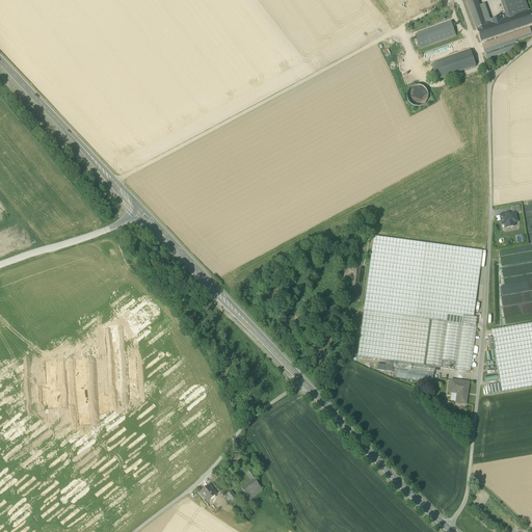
[(464,0),(476,30),(486,26),(485,23),(479,6),(476,0),(464,0)]
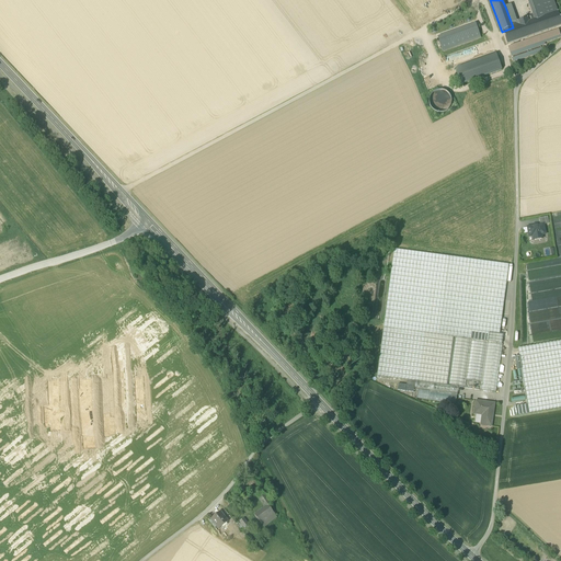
[(527,0),(535,21),(558,12),(552,0),(527,0)]
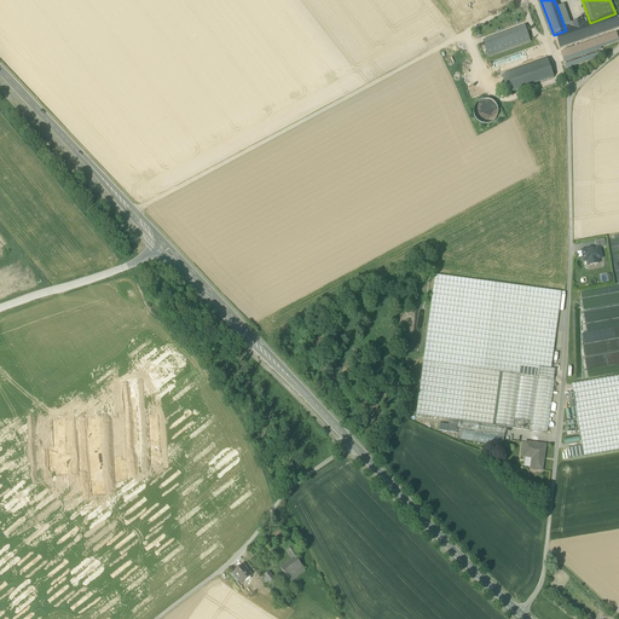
[(557,7),(565,27),(571,24),(563,5),(557,7)]
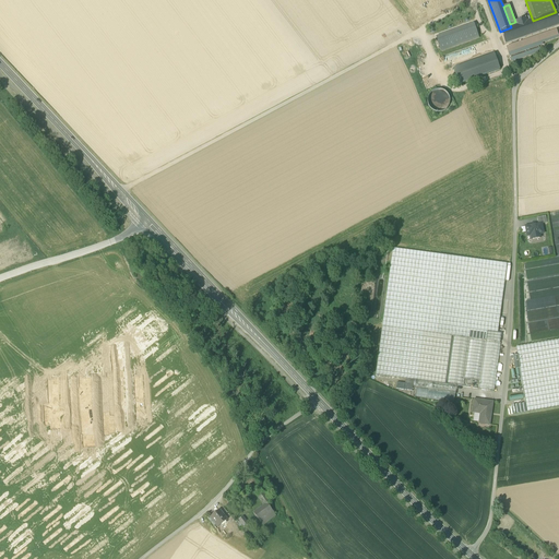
[(533,21),(526,22),(511,27),(500,32),(506,45),(558,25),(558,21),(556,12),(533,21)]
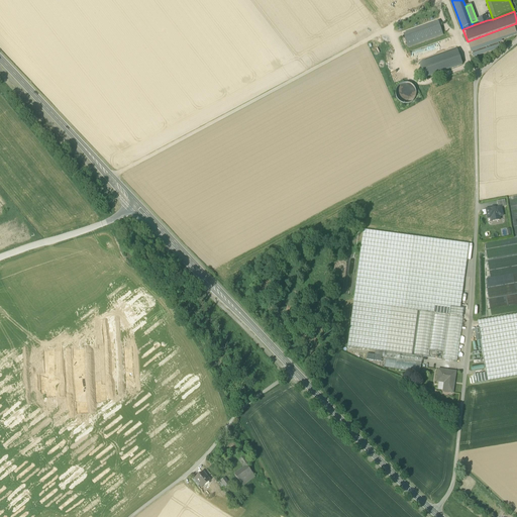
[(486,17),(477,20),(472,22),(473,25),(487,20),(486,17)]
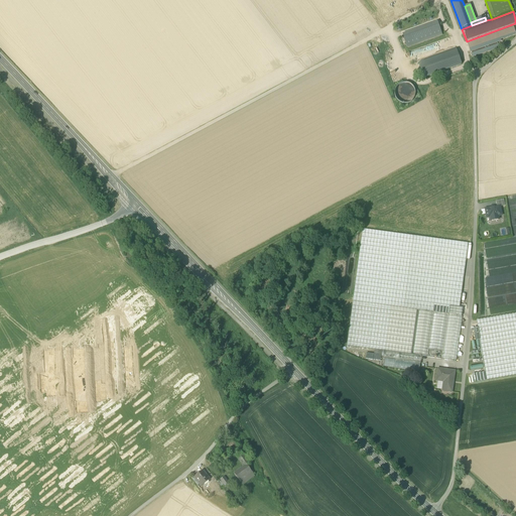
[(377,27),(375,23),(377,22),(375,18),(366,22),(370,30),(377,27)]
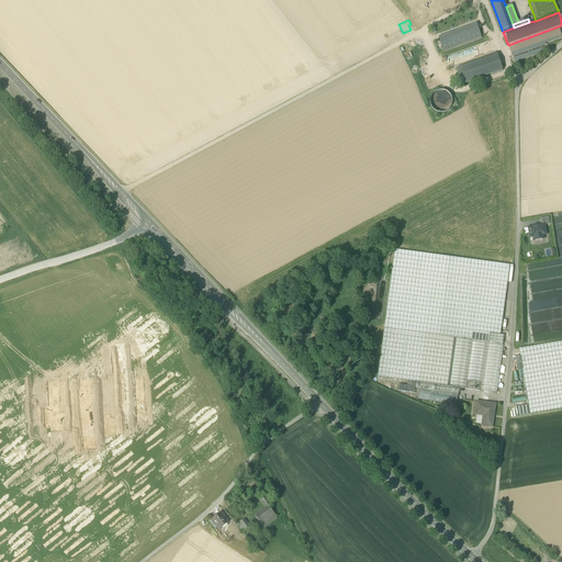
[(444,52),(481,38),(476,24),(438,37),(444,52)]
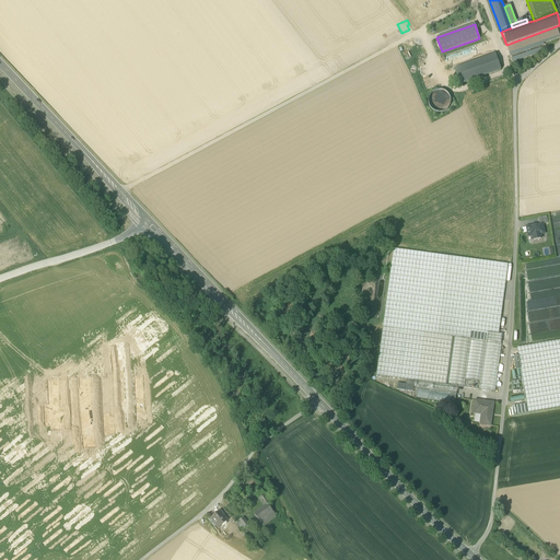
[(506,47),(511,57),(544,46),(543,44),(559,38),(557,30),(506,47)]
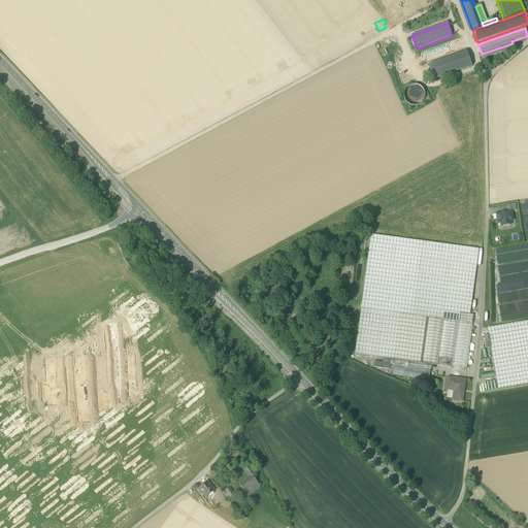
[(512,44),(482,55),(483,59),(513,48),(512,44)]
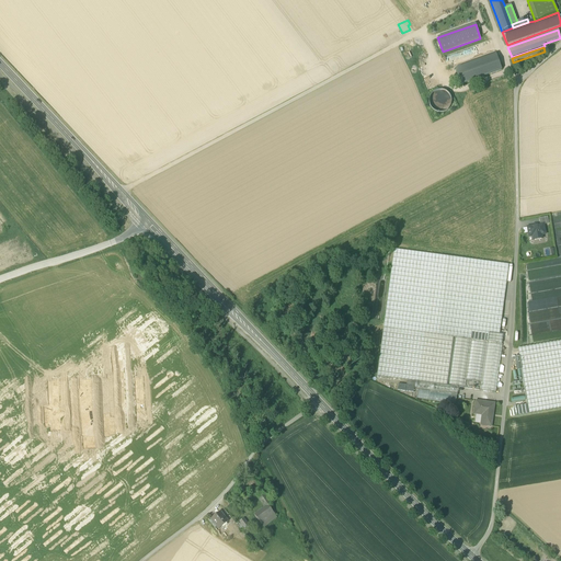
[(449,65),(462,59),(458,52),(446,57),(449,65)]
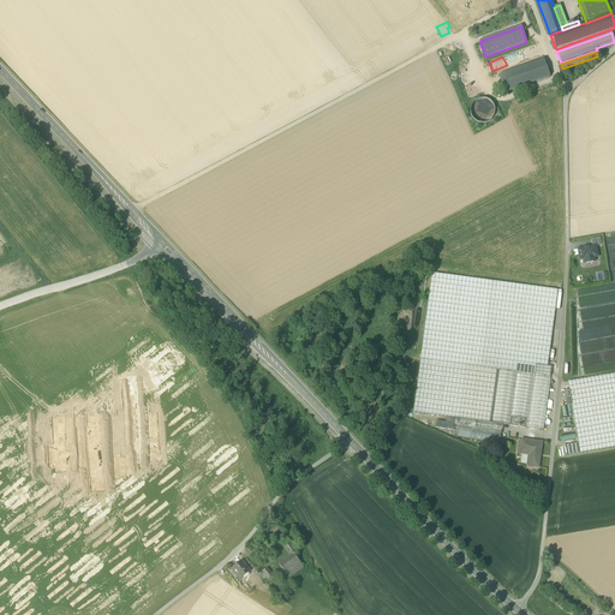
[(544,60),(499,76),(505,93),(550,77),(544,60)]
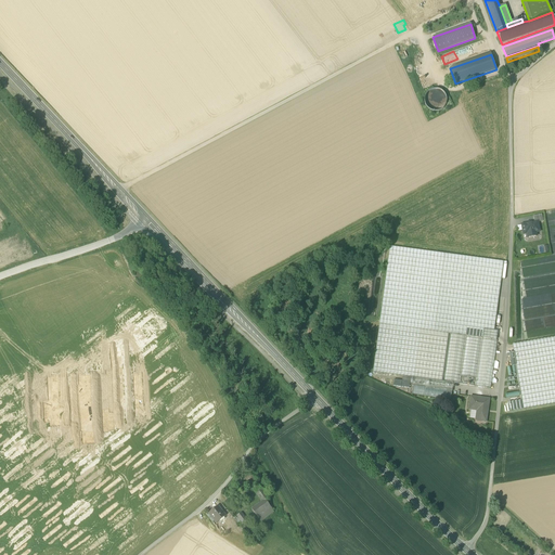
[(431,112),(436,112),(440,111),(443,108),(446,105),(447,101),(446,97),(443,93),(439,91),(436,90),(431,91),(427,93),(425,97),(424,101),(425,105),(428,108),(431,112)]
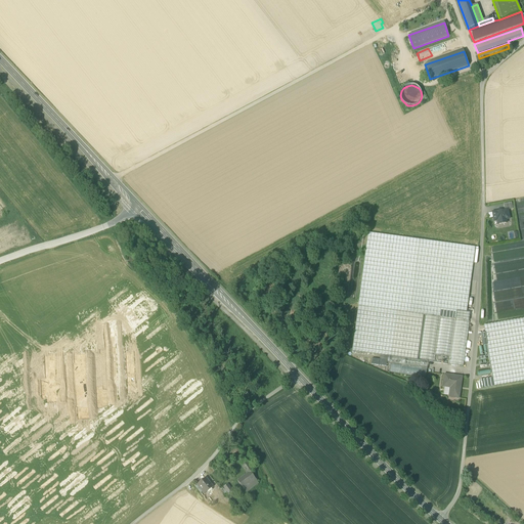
[(497,221),(498,225),(507,223),(506,220),(510,219),(508,210),(505,211),(492,213),(493,218),(494,222),(497,221)]
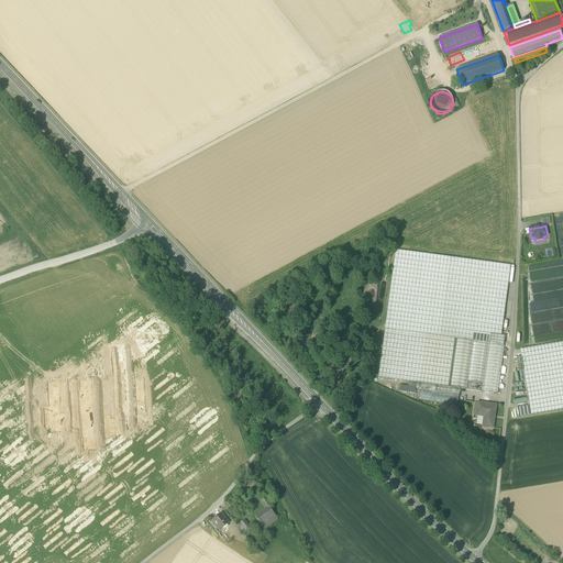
[(396,251),(385,330),(427,335),(473,341),(488,343),(489,343),(504,345),(505,337),(501,335),(510,266),(396,251)]
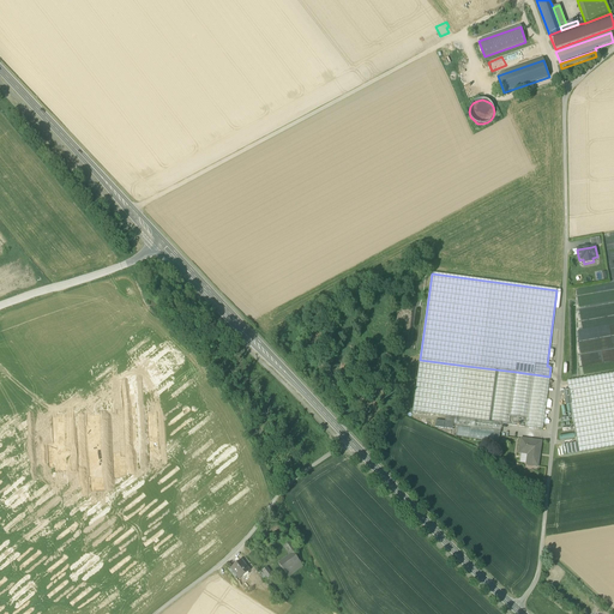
[(455,417),(458,419),(465,366),(420,360),(413,413),(445,416),(455,417)]
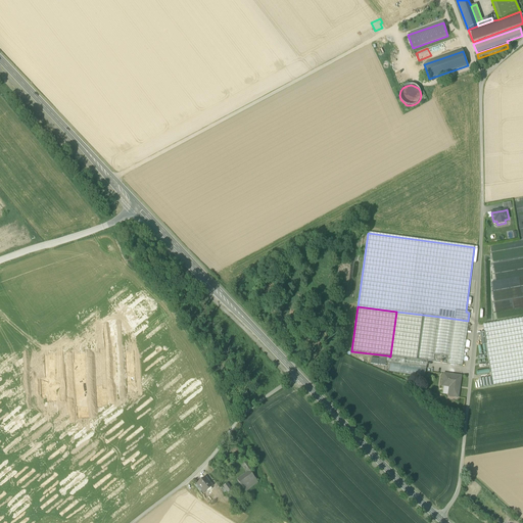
[(427,362),(433,362),(439,317),(396,312),(390,357),(427,362)]
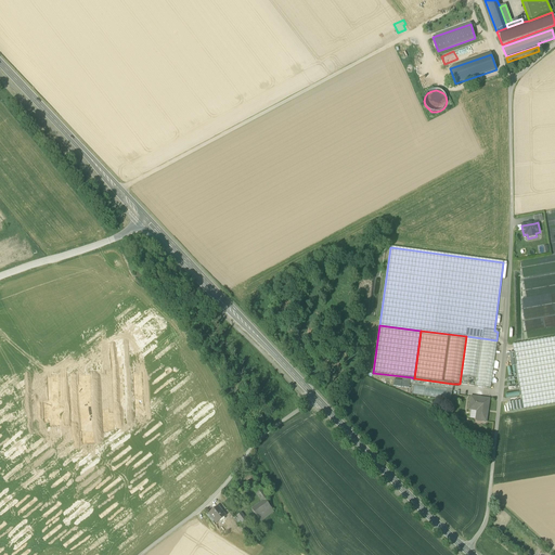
[(460,384),(475,386),(481,338),(466,336),(460,384)]
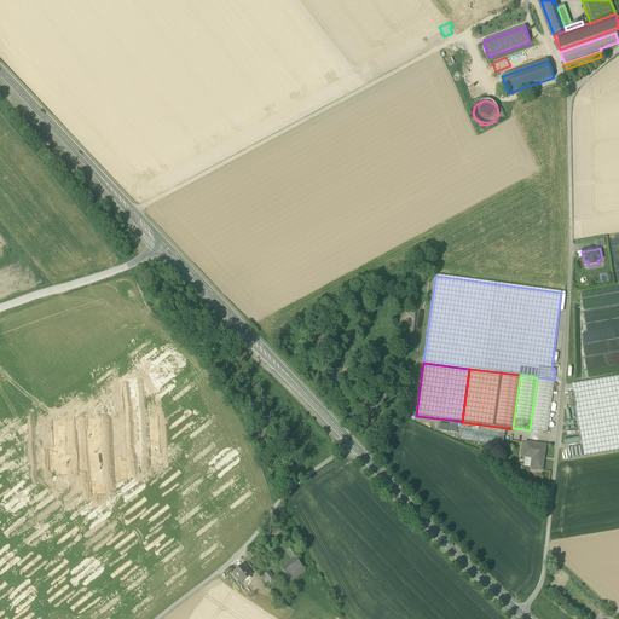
[(567,449),(568,460),(618,450),(618,376),(572,385),(573,393),(576,408),(583,446),(567,449)]
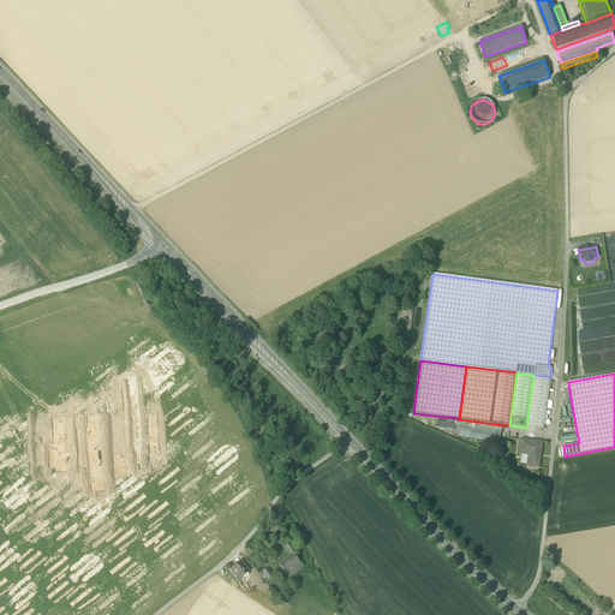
[(550,377),(535,375),(527,429),(544,430),(551,377),(550,377)]
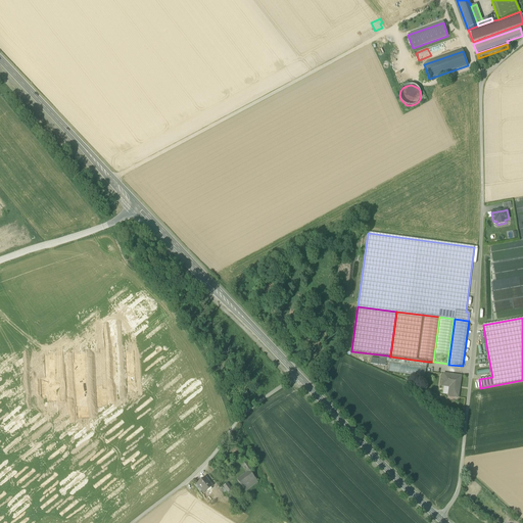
[(426,368),(427,362),(390,357),(387,355),(386,361),(386,362),(389,363),(426,368)]
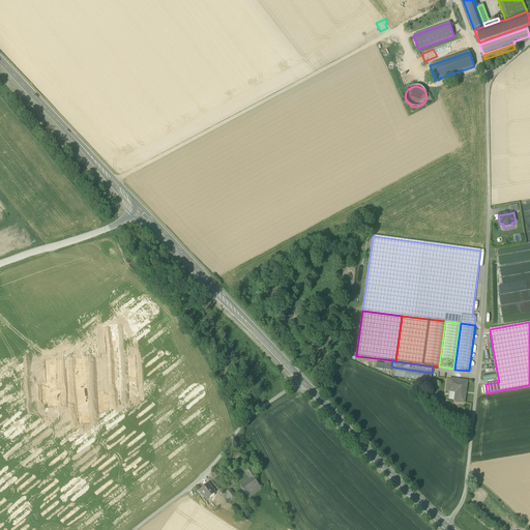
[(431,382),(432,373),(394,367),(393,377),(431,382)]
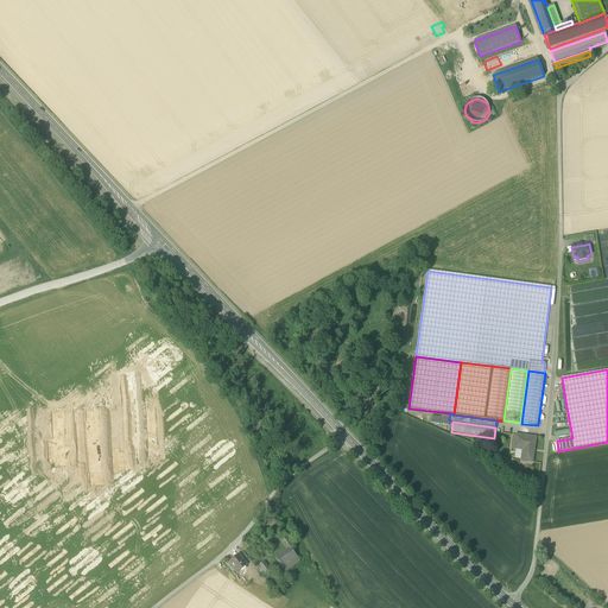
[(521,461),(532,462),(536,437),(515,435),(514,449),(515,449),(523,450),(521,460),(521,461)]
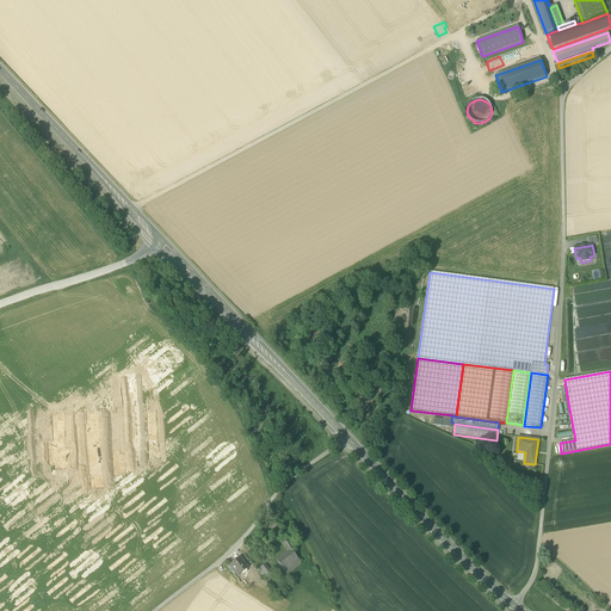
[(265,534),(270,539),(281,529),(276,524),(265,534)]
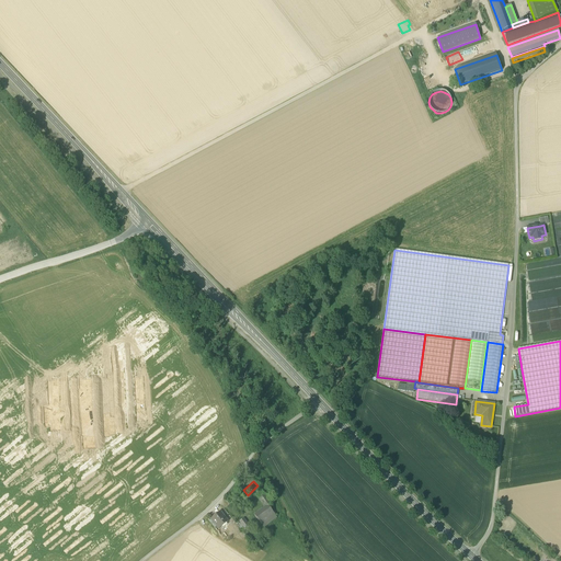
[(254,514),(260,523),(273,513),(267,505),(271,503),(264,495),(259,500),(264,506),(254,514)]
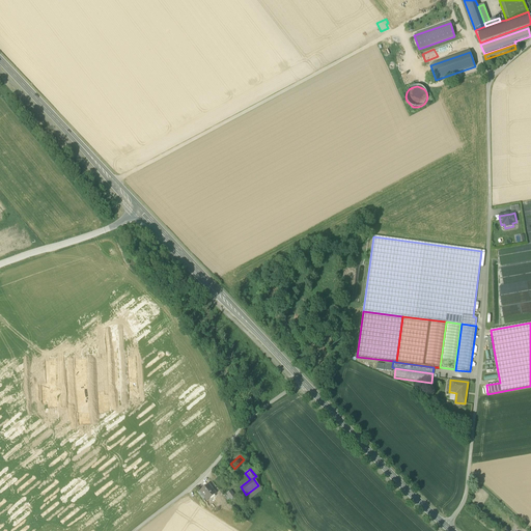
[(200,492),(207,501),(216,494),(208,484),(200,492)]
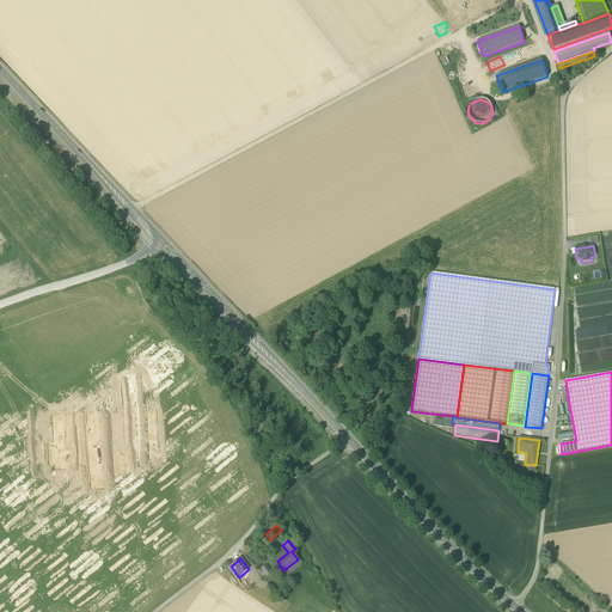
[(267,569),(263,573),(261,574),(264,580),(265,582),(269,587),(273,585),(276,581),(273,576),(267,569)]
